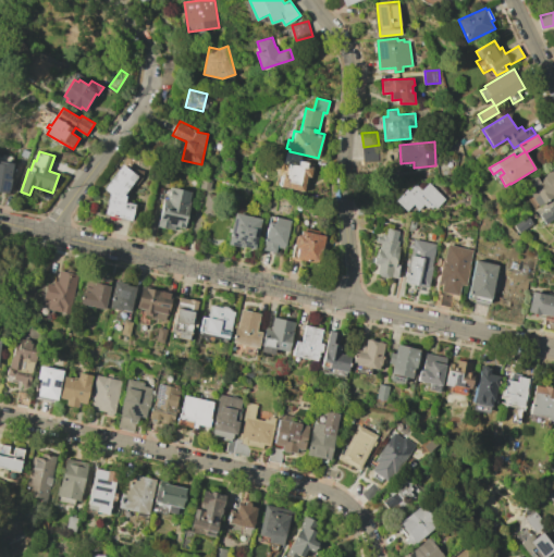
[(281,160),(285,161),(287,151),(303,155),(300,161),(308,162),(307,166),(312,168),(310,177),(307,177),(304,192),(281,186),(283,175),(278,173),(281,160)]
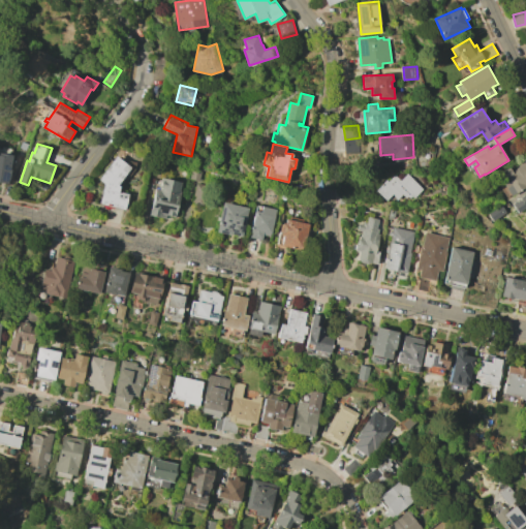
[(0,152),(14,155),(9,183),(0,181),(0,152)]
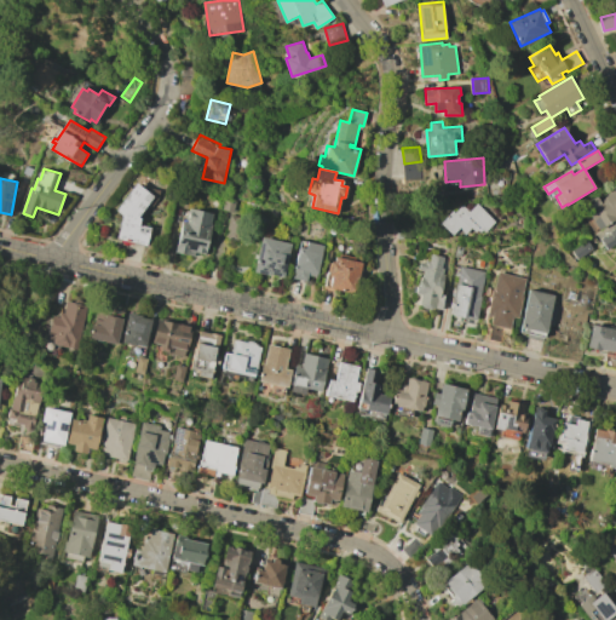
[(142,218),(139,225),(142,227),(143,225),(151,228),(148,246),(117,239),(124,214),(116,210),(137,183),(155,196),(139,217),(142,218)]
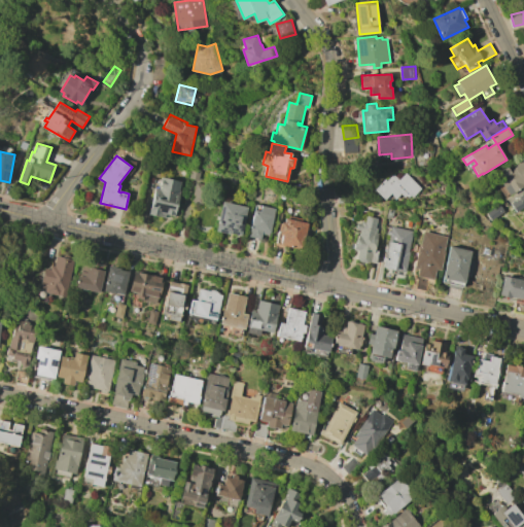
[(504,174),(502,170),(509,167),(511,170),(523,162),(523,186),(511,196),(499,177),(504,174)]
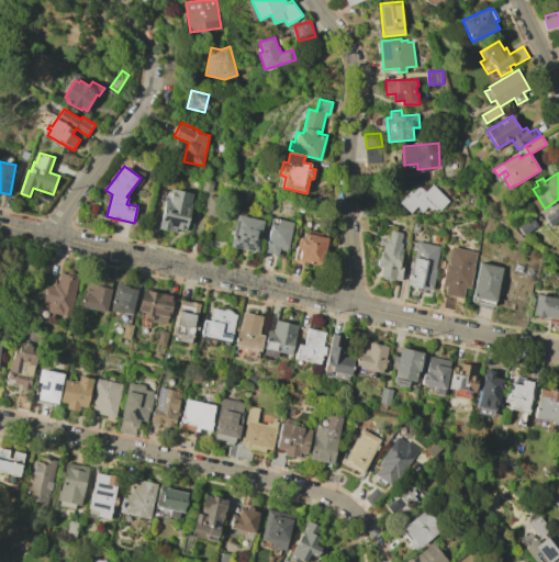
[(205,176),(215,179),(212,192),(202,190),(205,176)]
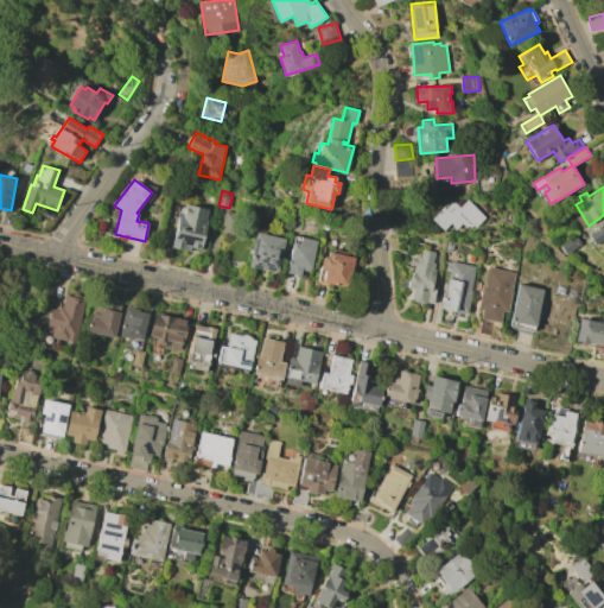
[(444,207),(447,209),(455,201),(462,208),(469,201),(487,217),(476,228),(474,226),(470,229),(463,223),(458,229),(452,223),(445,230),(432,219),(444,207)]
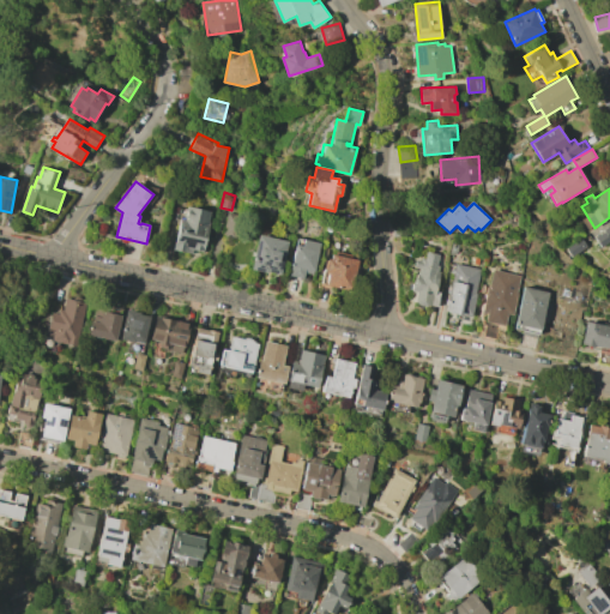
[(182,220),(186,220),(188,206),(211,211),(209,226),(210,226),(204,252),(194,250),(193,253),(175,250),(182,220)]
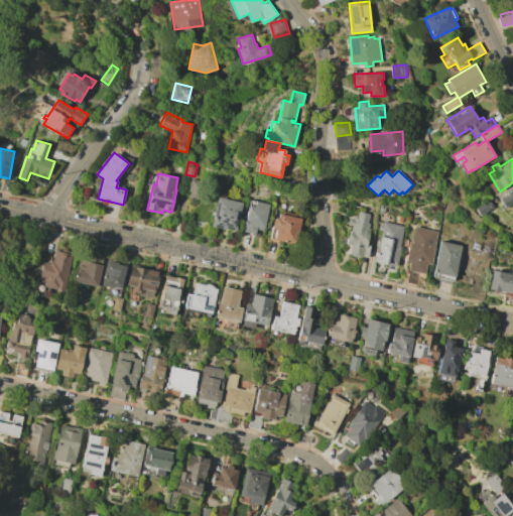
[(193,178),(206,181),(202,200),(199,199),(199,201),(190,199),(190,197),(188,197),(193,178)]
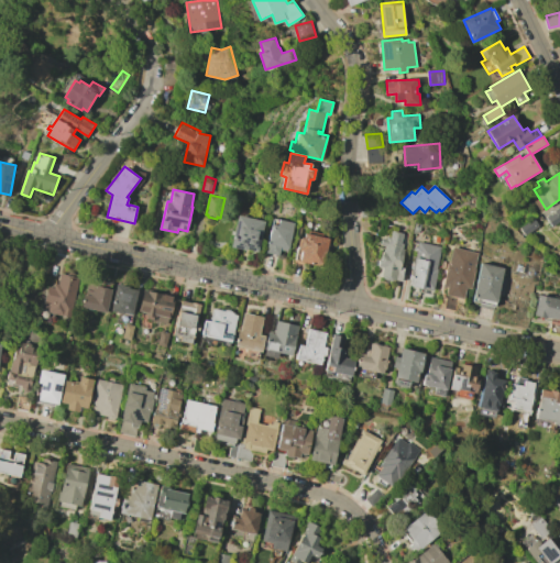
[(556,212),(555,211),(559,208),(559,221),(552,225),(547,218),(556,212)]
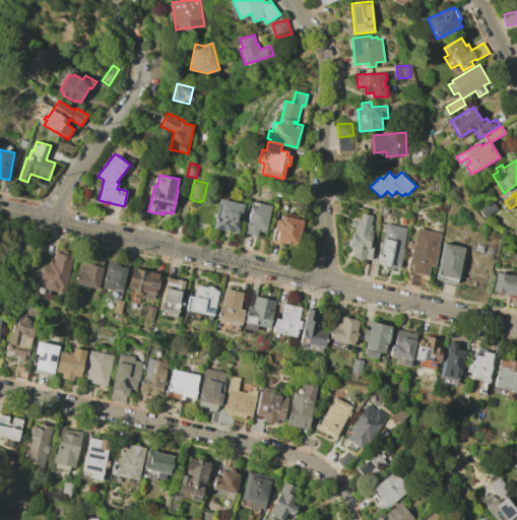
[(220,199),(245,204),(239,232),(229,230),(228,232),(213,229),(220,199)]
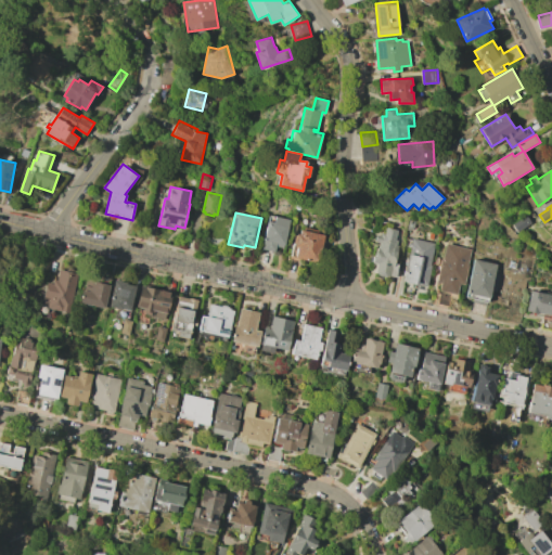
[(270,215),(291,220),(284,247),(277,246),(276,252),(262,248),(270,215)]
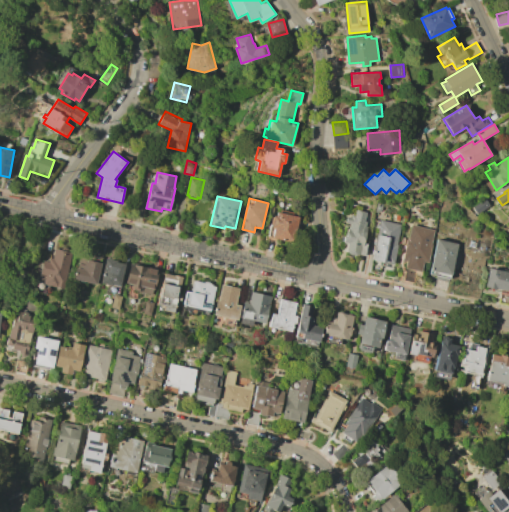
[(491,206),(478,214),(474,207),(487,199),(491,206)]
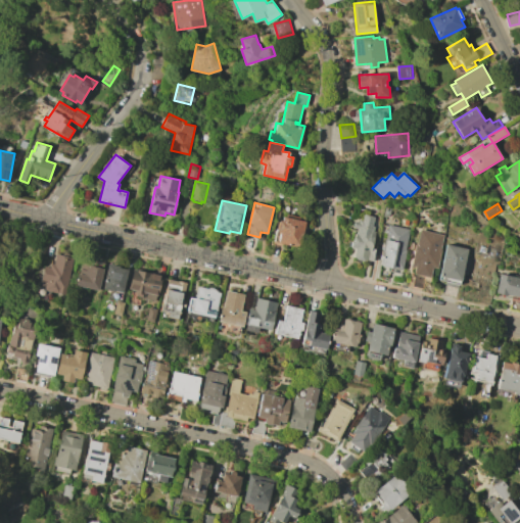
[(353,241),(355,241),(357,233),(358,233),(360,229),(353,228),(356,221),(360,222),(361,220),(364,221),(366,215),(376,218),(374,226),(376,227),(375,231),(377,232),(373,248),(377,249),(374,262),(364,259),(363,260),(353,257),(356,248),(351,247),(353,241)]
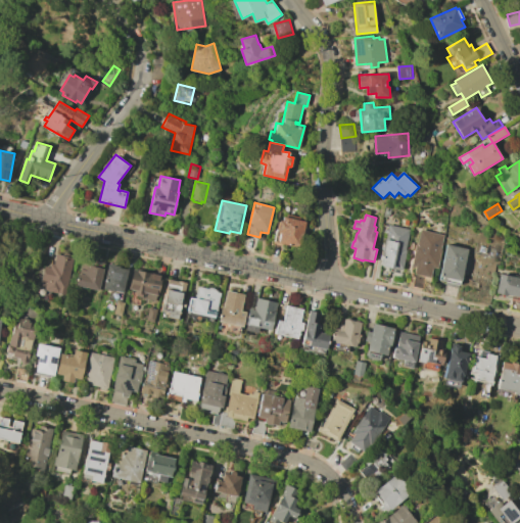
[(280,221),(283,222),(284,217),(306,222),(299,247),(284,244),(284,247),(274,245),(277,232),(280,221)]
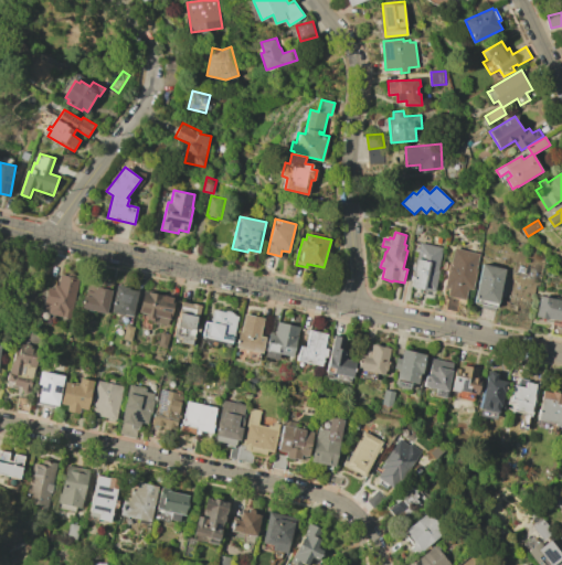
[(422,243),(444,248),(439,270),(441,270),(436,292),(411,287),(422,243)]
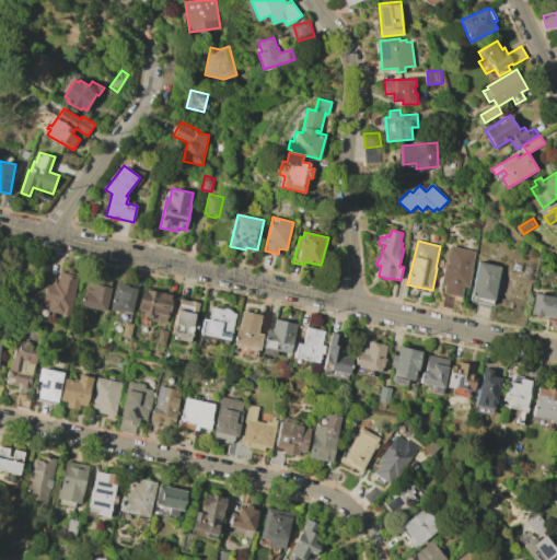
[(447,261),(448,263),(451,246),(477,252),(468,288),(464,287),(462,298),(443,293),(445,284),(441,283),(447,261)]
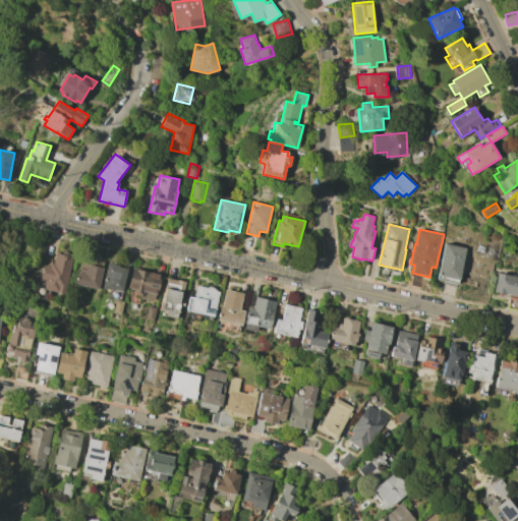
[(446,243),(467,248),(459,280),(438,275),(446,243)]
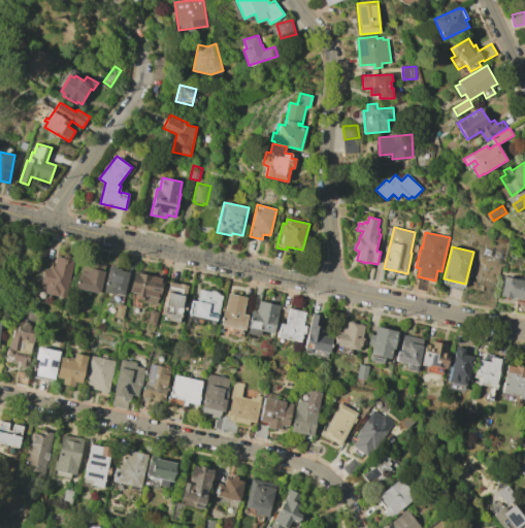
[(45,268),(51,270),(52,266),(56,267),(58,257),(75,261),(67,298),(45,293),(47,284),(42,283),(45,268)]
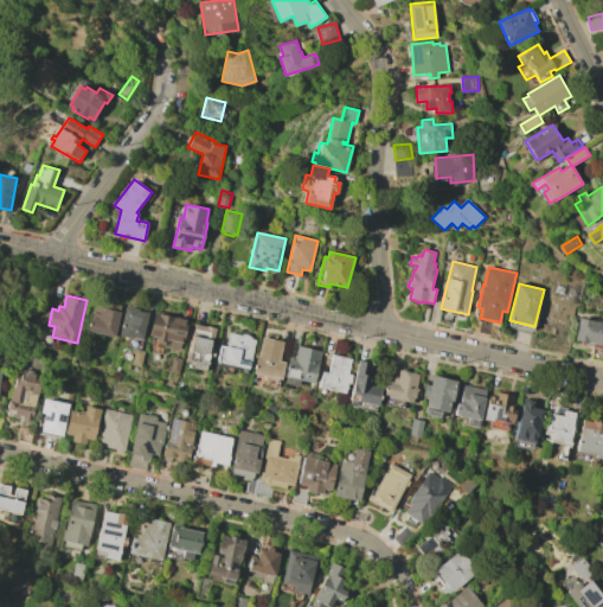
[(97,299),(123,306),(115,337),(89,331),(97,299)]
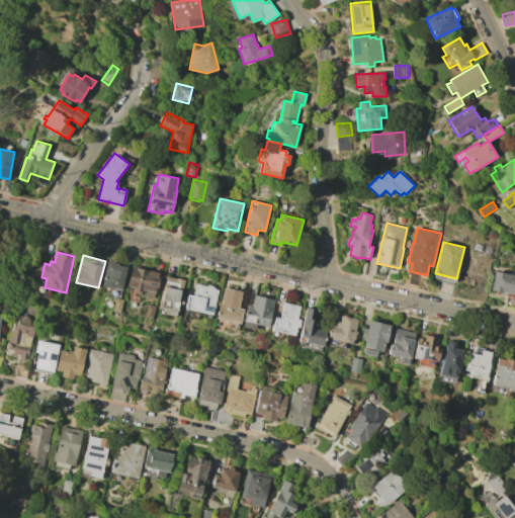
[(108,261),(120,264),(119,265),(127,267),(121,297),(111,295),(112,288),(102,286),(108,261)]
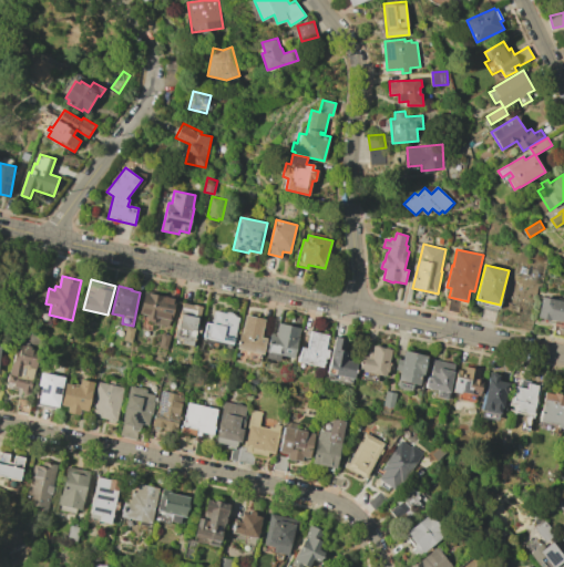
[(145,291),(177,299),(172,320),(171,320),(170,326),(156,322),(156,319),(155,319),(153,330),(143,328),(145,319),(144,319),(145,313),(140,312),(145,291)]
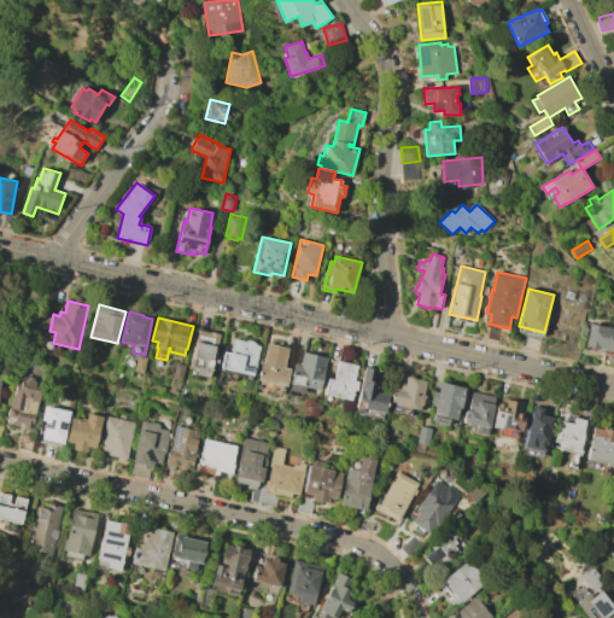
[(590,324),(613,327),(613,366),(603,365),(607,350),(586,345),(590,324)]
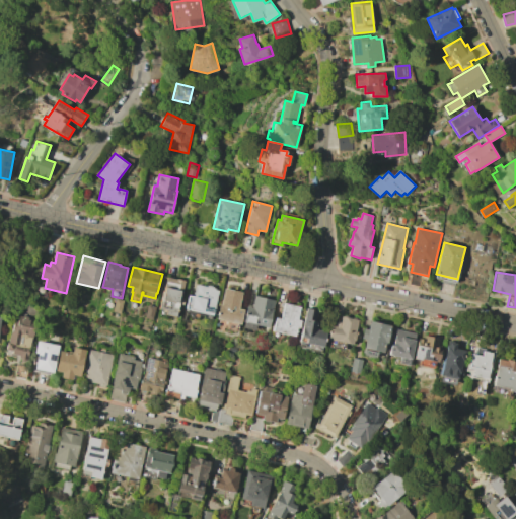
[(168,277),(187,281),(183,293),(181,293),(178,302),(180,303),(177,316),(167,314),(168,310),(160,308),(168,277)]
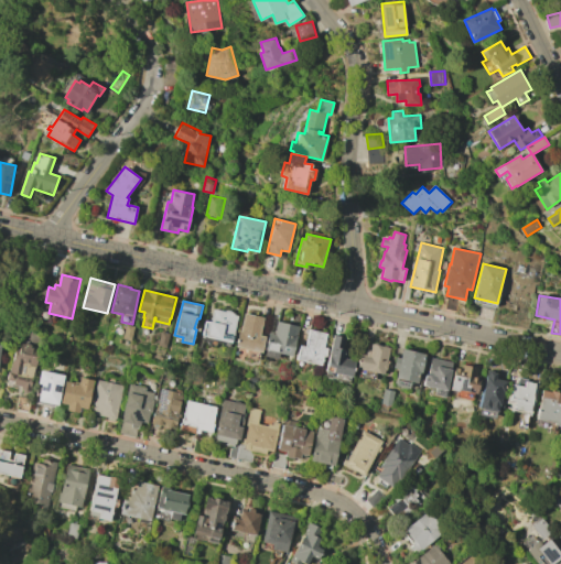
[(206,321),(212,322),(215,308),(236,313),(235,315),(239,316),(232,347),(224,346),(225,343),(218,342),(217,345),(202,342),(206,321)]
